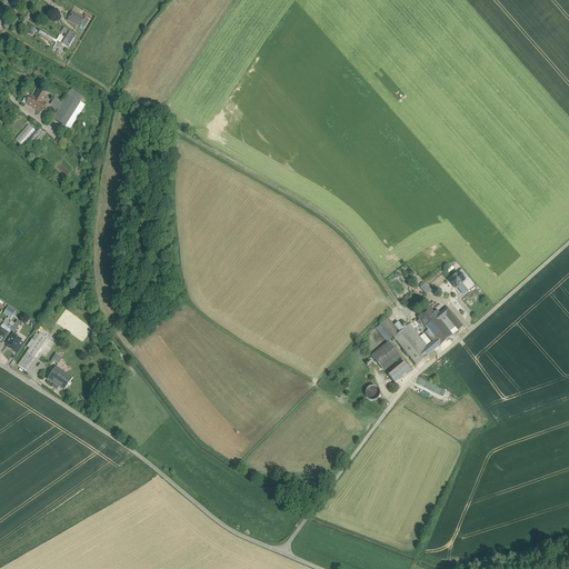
[(83,17),(72,11),(68,21),(80,28),(81,27),(85,28),(89,20),(83,17)]
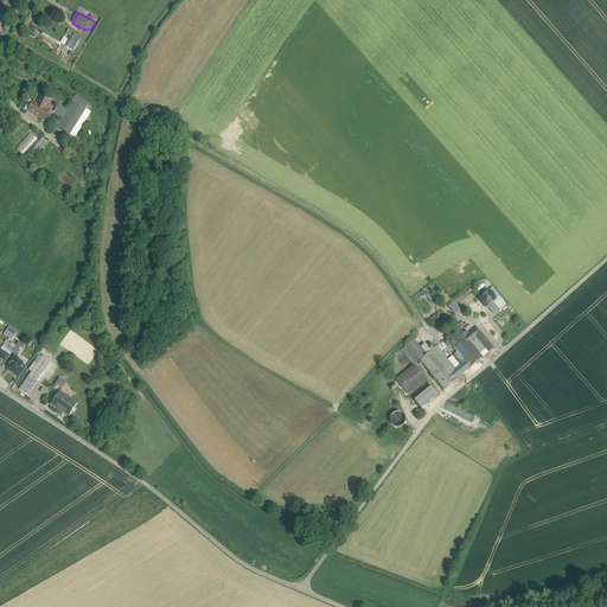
[(72,32),(64,46),(72,51),(81,37),(72,32)]
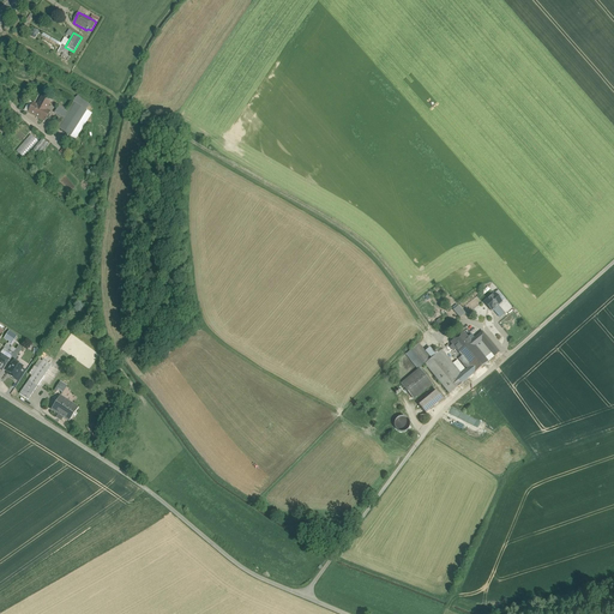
[(42,97),(37,106),(29,102),(24,110),(44,121),(46,121),(46,120),(46,119),(47,119),(48,119),(49,116),(49,115),(48,114),(49,112),(46,110),(50,102),(42,97)]
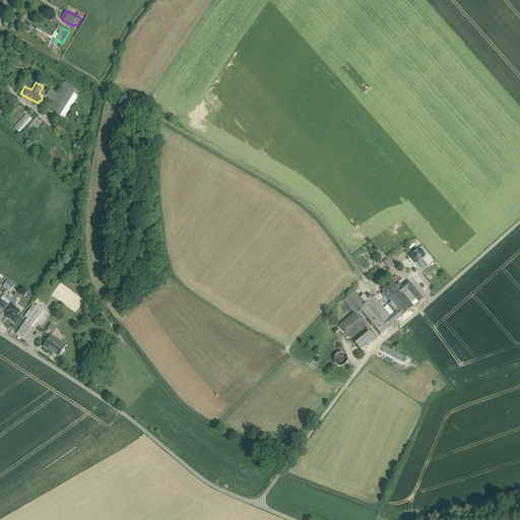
[(60,86),(53,82),(50,88),(56,92),(60,86)]
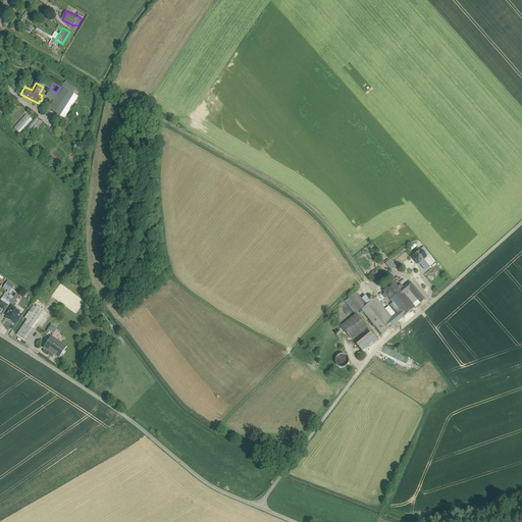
[(62,87),(64,89),(73,94),(75,90),(64,83),(62,87)]
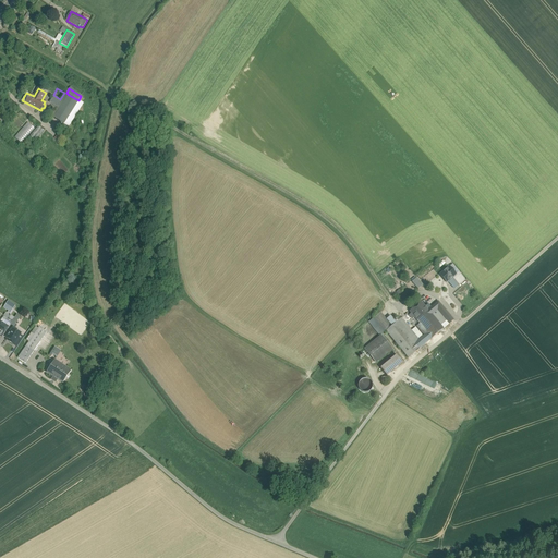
[(69,95),(67,93),(62,100),(60,102),(57,108),(51,116),(55,118),(57,113),(69,95)]
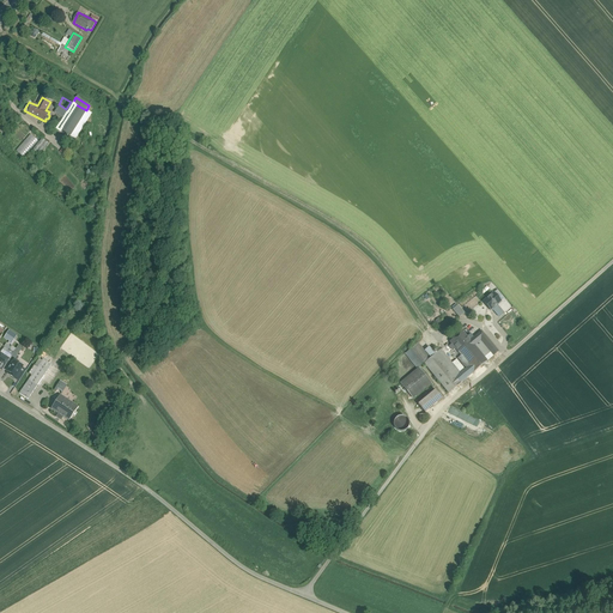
[(76,104),(62,125),(73,131),(86,110),(76,104)]
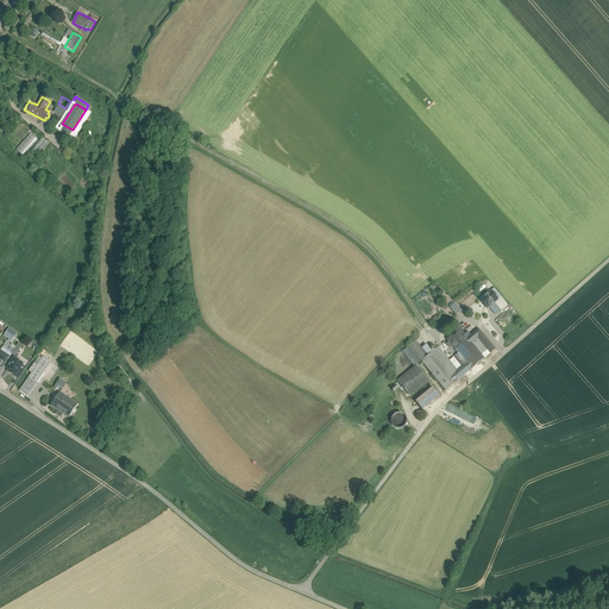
[(66,112),(57,107),(54,112),(62,118),(66,112)]
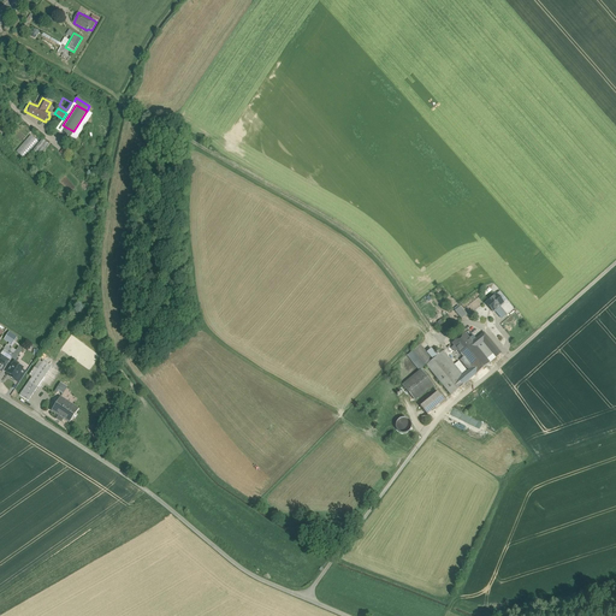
[(87,111),(73,131),(70,136),(75,140),(92,114),(87,111)]
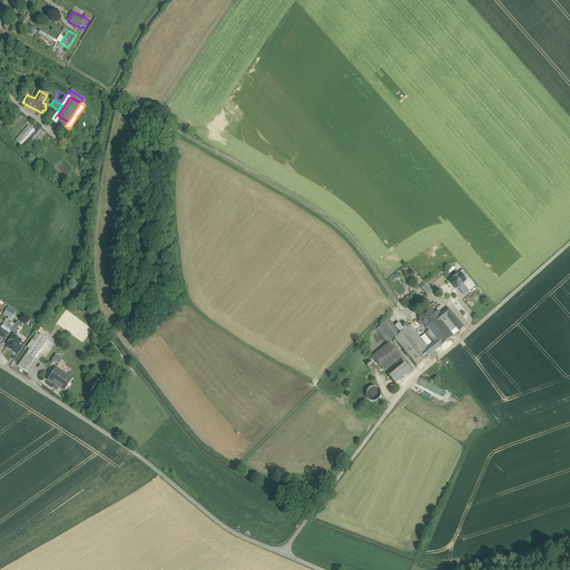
[(56,120),(65,126),(68,121),(58,116),(56,120)]
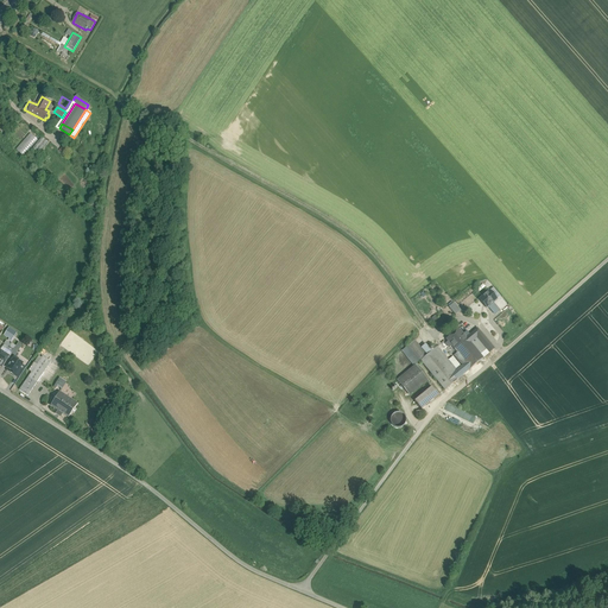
[(37,138),(29,132),(12,153),(19,160),(37,138)]
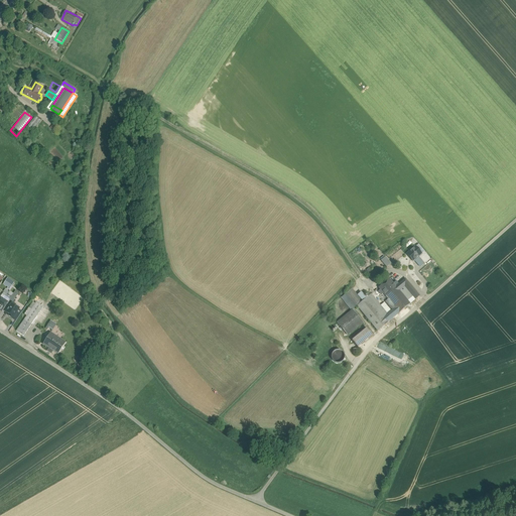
[(34,117),(29,124),(34,128),(39,121),(34,117)]
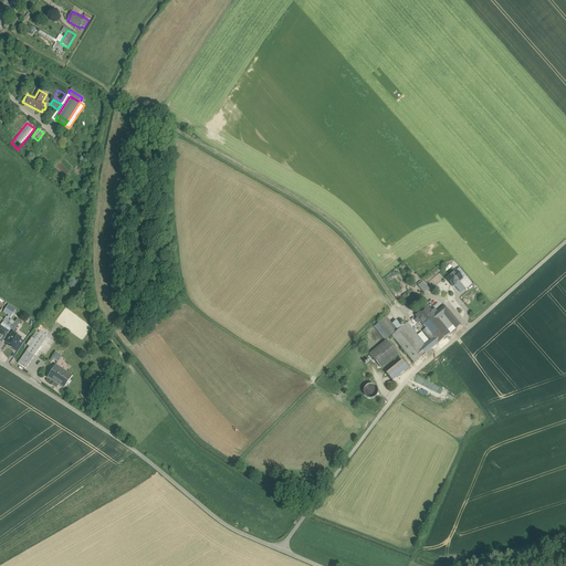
[(65,137),(60,134),(55,140),(60,144),(65,137)]
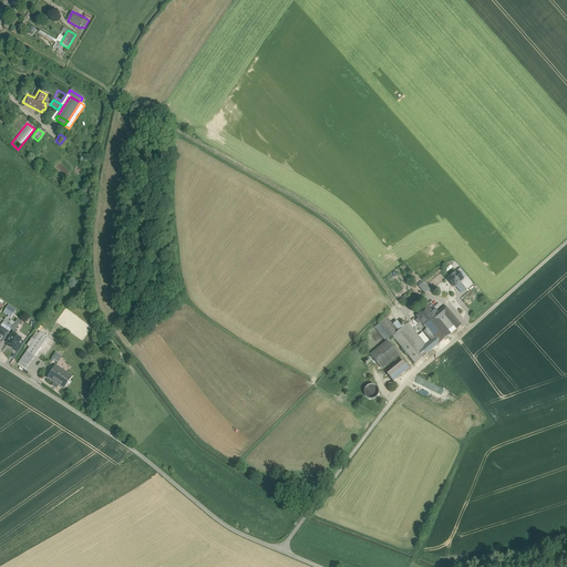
[(460,269),(456,271),(463,279),(466,277),(460,269)]
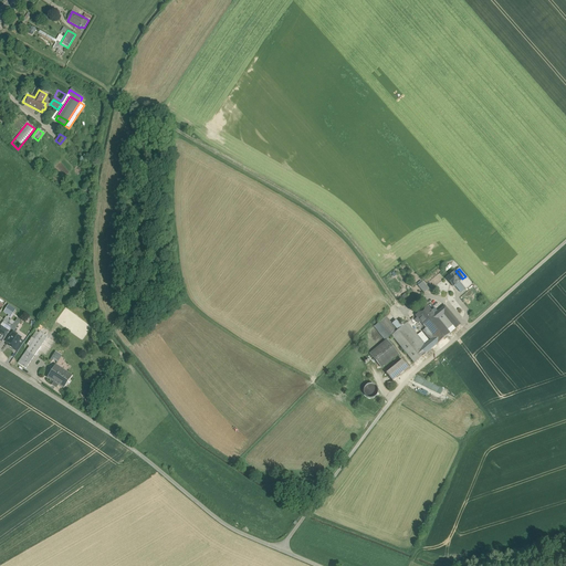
[(456,271),(447,280),(453,287),(459,282),(462,279),(456,271)]
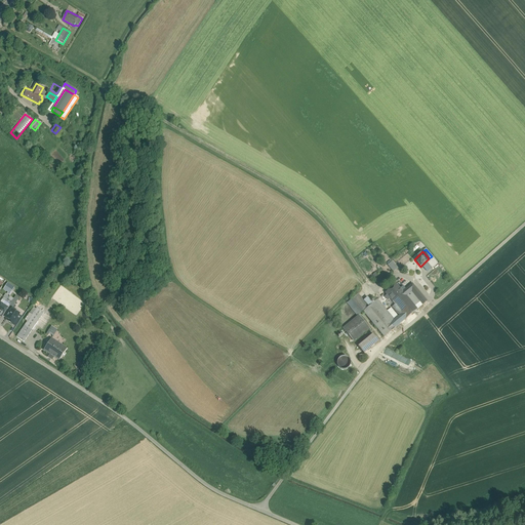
[(438,264),(432,256),(429,258),(426,261),(432,269),(438,264)]
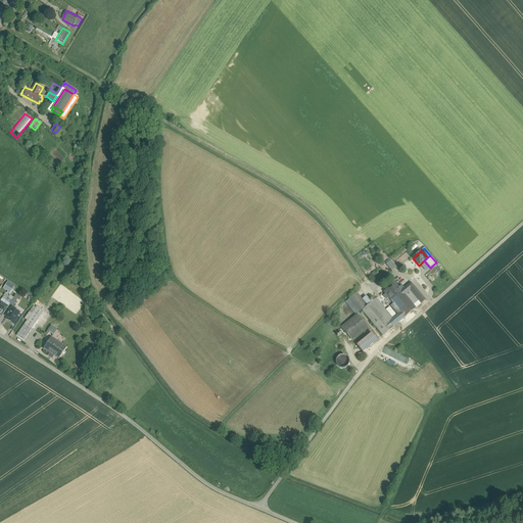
[(391,272),(396,268),(390,260),(386,265),(391,272)]
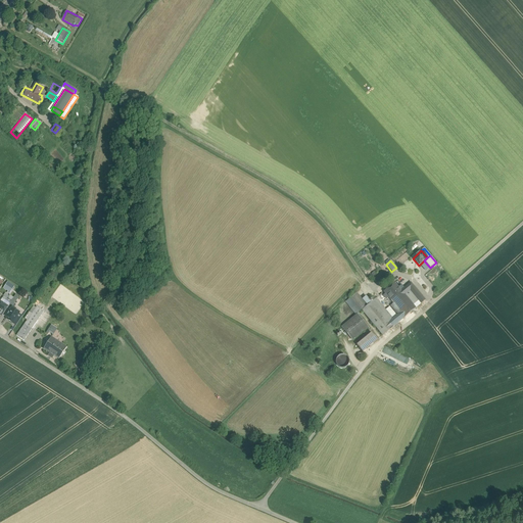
[(12,286),(7,283),(4,288),(8,291),(10,292),(11,291),(10,290),(12,286)]
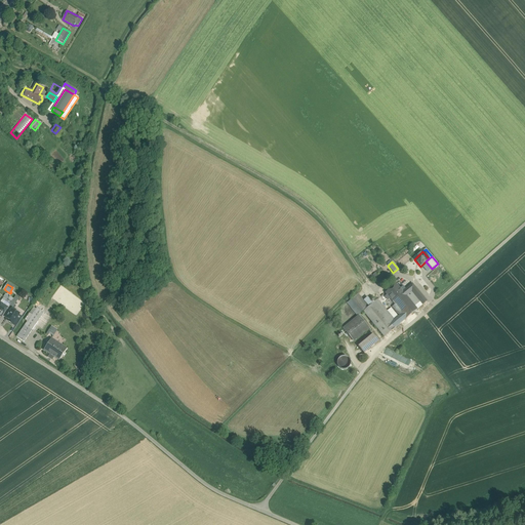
[(402,292),(396,284),(385,293),(387,295),(385,297),(388,300),(390,299),(393,304),(404,294),(402,292)]
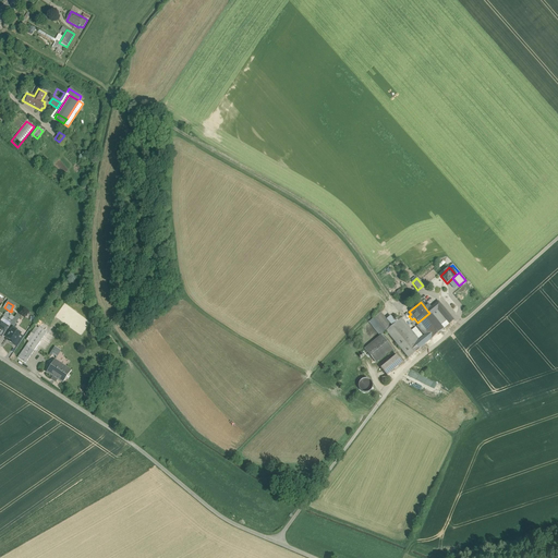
[(427,311),(429,313),(417,323),(420,324),(416,327),(422,334),(424,336),(424,335),(429,341),(444,329),(440,326),(432,315),(437,311),(446,320),(449,325),(453,320),(438,302),(427,311)]
